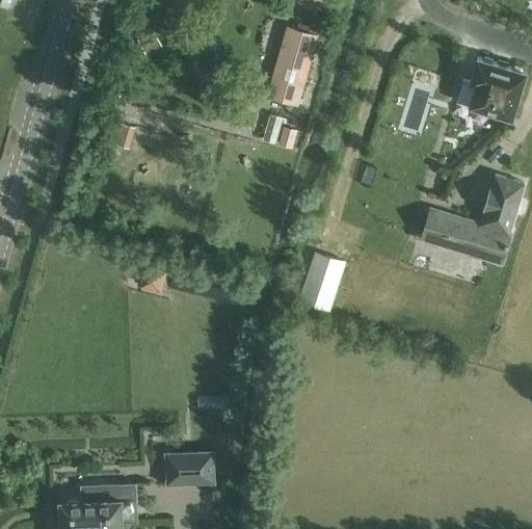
[(297,0),(297,4),(323,11),(326,0),(297,0)]
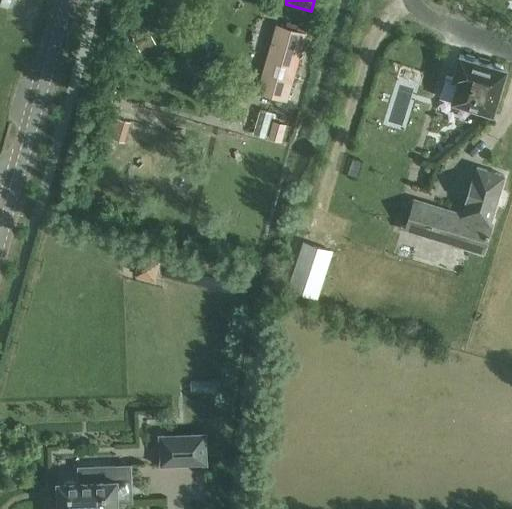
[(259,95),(287,103),(306,35),(278,27),(259,95)]
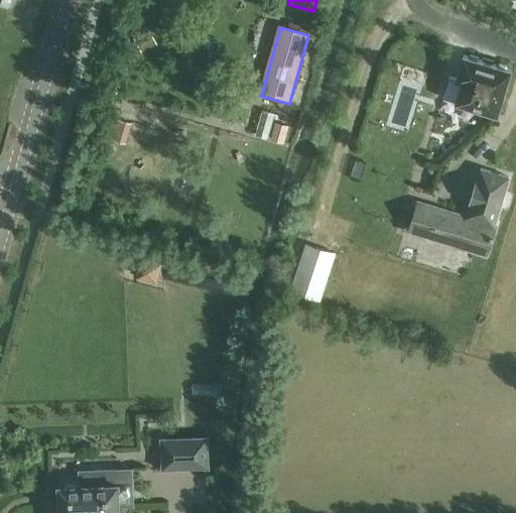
[(443,101),(497,117),(511,71),(465,56),(457,81),(449,79),(443,101)]
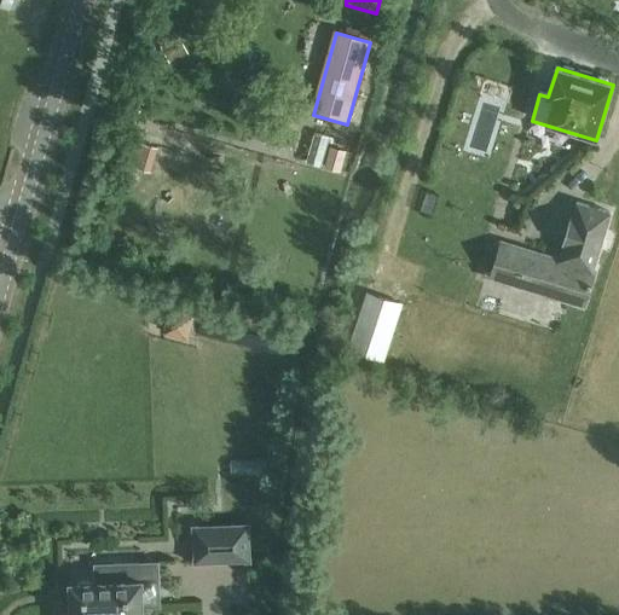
[(305,146),(324,152),(333,123),(313,119),(305,146)]
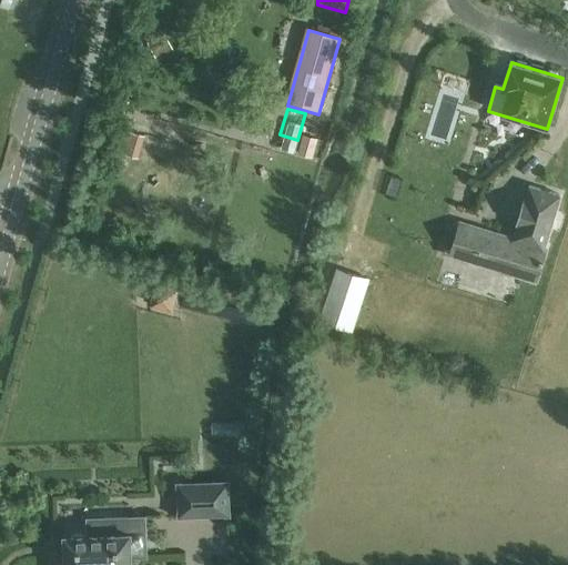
[(130,122),(128,142),(143,143),(145,123),(130,122)]
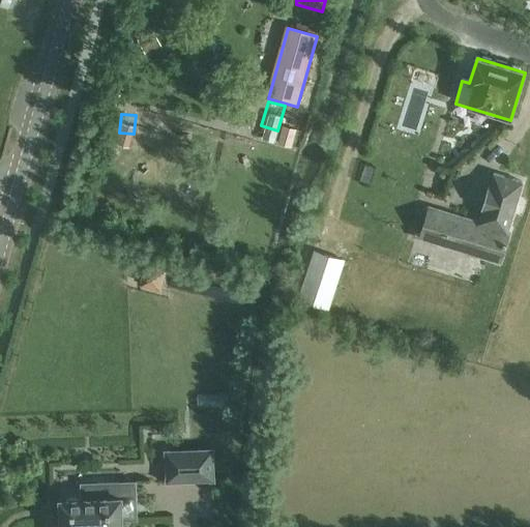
[(277,146),(292,150),(297,133),(283,128),(277,146)]
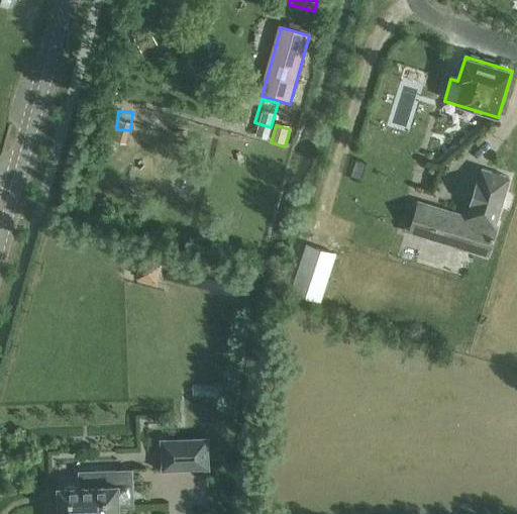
[(497,228),(495,227),(509,180),(481,171),(477,184),(470,205),(471,205),(467,219),(418,204),(411,228),(406,227),(405,232),(488,258),(497,228)]
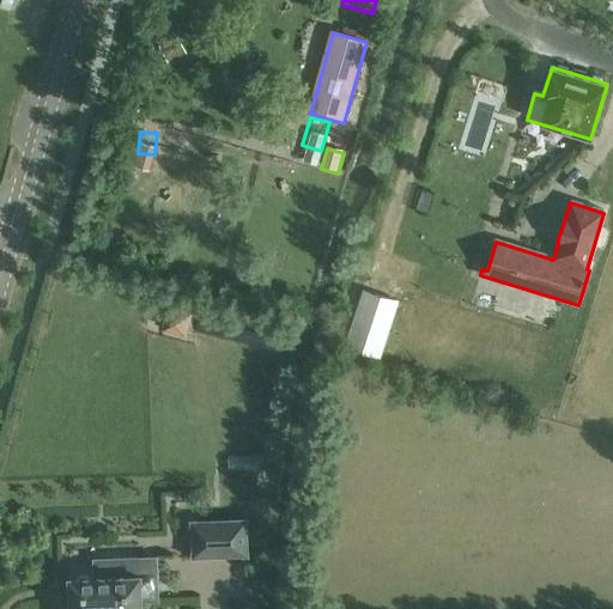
[(343,347),(376,360),(398,308),(364,294),(343,347)]
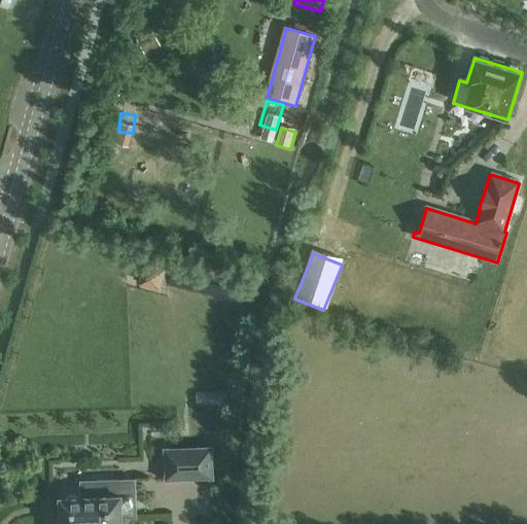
[(149,278),(165,279),(167,257),(150,256),(149,278)]
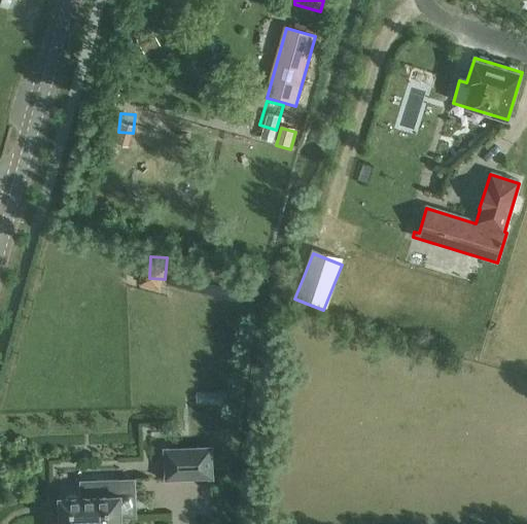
[(165,453),(166,479),(166,481),(168,481),(168,480),(210,479),(212,479),(212,477),(211,477),(210,452),(211,451),(211,449),(208,449),(208,450),(167,451),(165,451),(165,453)]
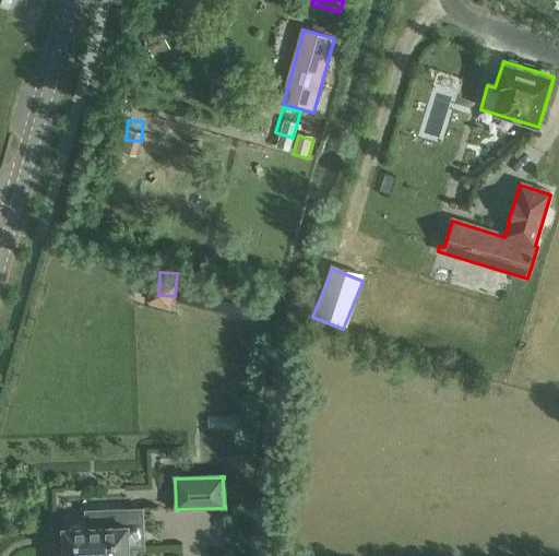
[(128,555),(128,549),(143,548),(141,511),(100,512),(100,528),(66,529),(62,529),(62,531),(63,531),(64,555),(128,555)]
